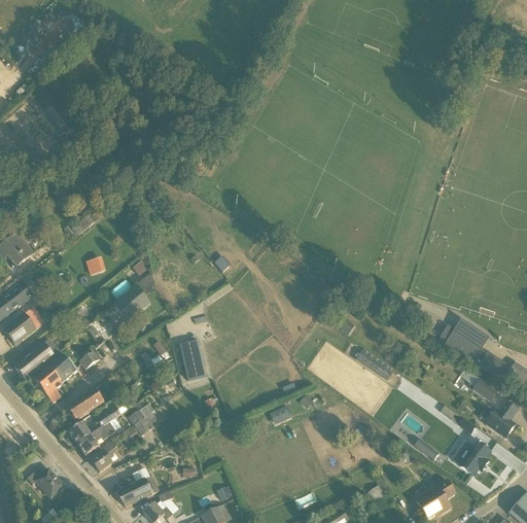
[(69,223),(64,227),(72,238),(107,209),(105,205),(96,211),(91,205),(84,210),(88,214),(72,227),(69,223)]
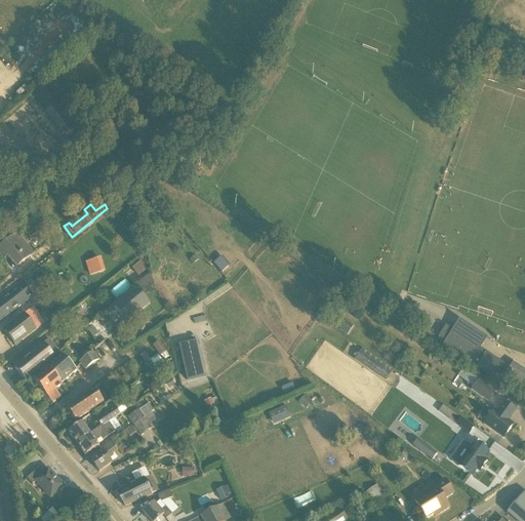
[(30,253),(13,233),(0,243),(0,252),(3,256),(9,251),(18,263),(30,253)]
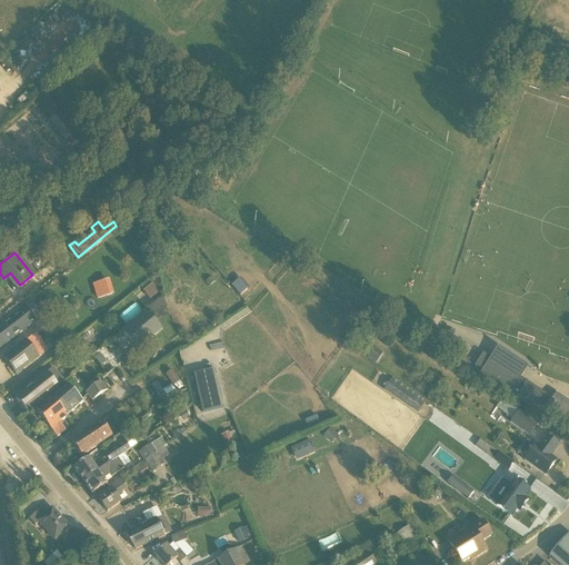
[(239,290),(249,285),(243,274),(232,279),(239,290)]
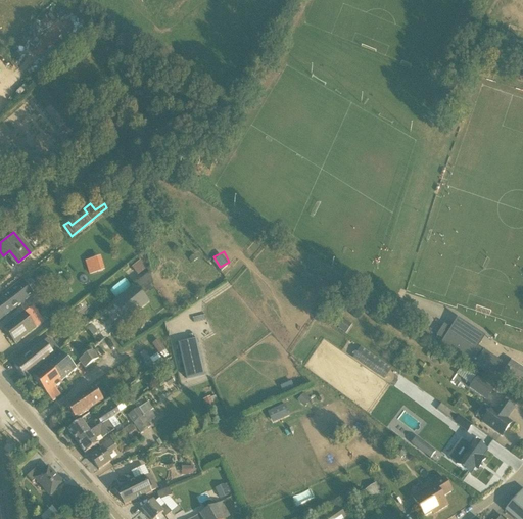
[(101,252),(85,257),(90,271),(105,266),(101,252)]
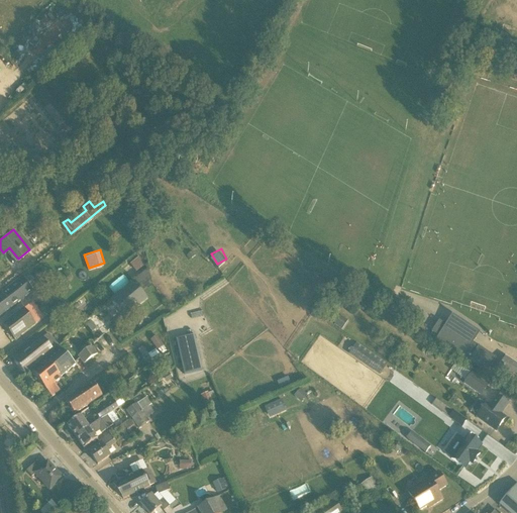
[(136,269),(144,262),(138,254),(130,262),(136,269)]
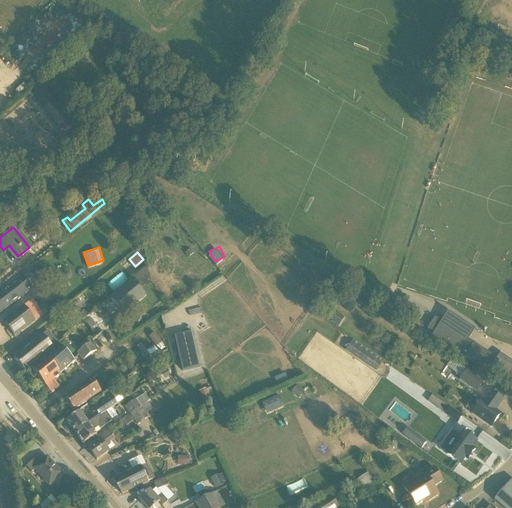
[(133,276),(110,294),(124,311),(146,293),(141,286),(151,277),(148,263),(132,275),(133,276)]
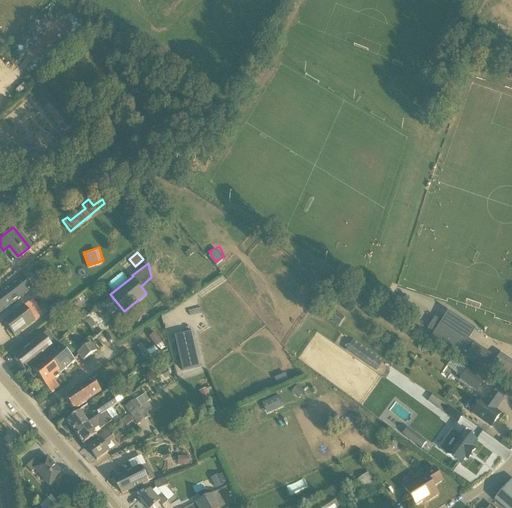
[(0,310),(33,285),(32,284),(22,271),(1,287),(3,289),(0,291),(0,310)]
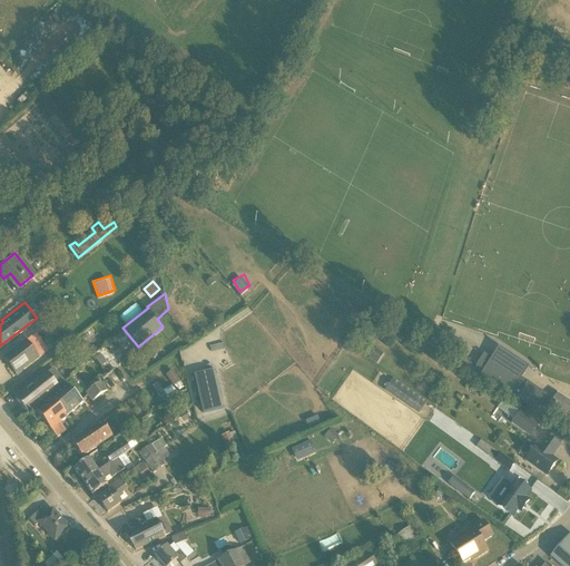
[(27,337),(3,355),(16,372),(49,347),(37,331),(27,338),(27,337)]
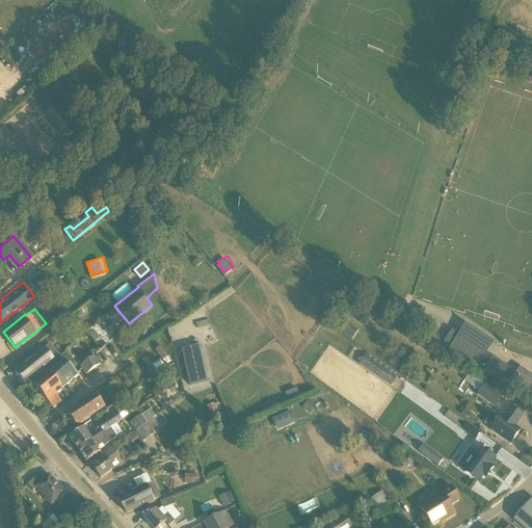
[(344,330),(343,331),(352,336),(358,326),(349,321),(349,322),(344,330)]
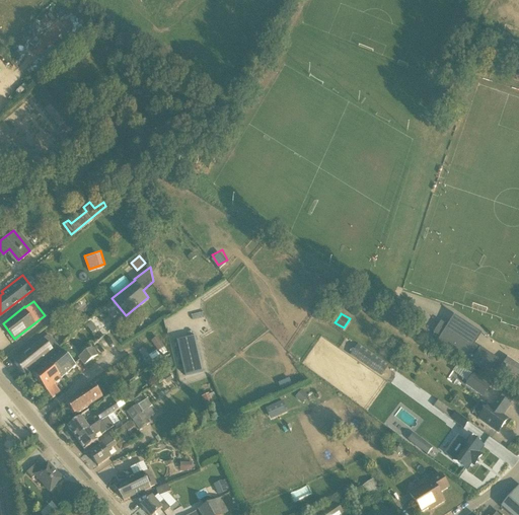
[(464,356),(477,336),(451,318),(448,323),(447,323),(441,318),(433,330),(440,335),(438,339),(464,356)]
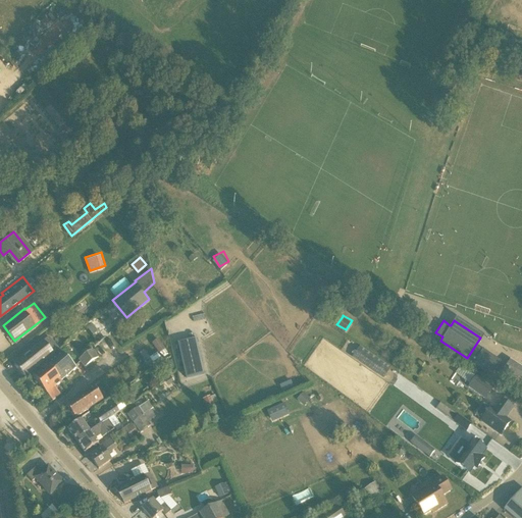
[(189,321),(170,326),(179,362),(198,357),(189,321)]
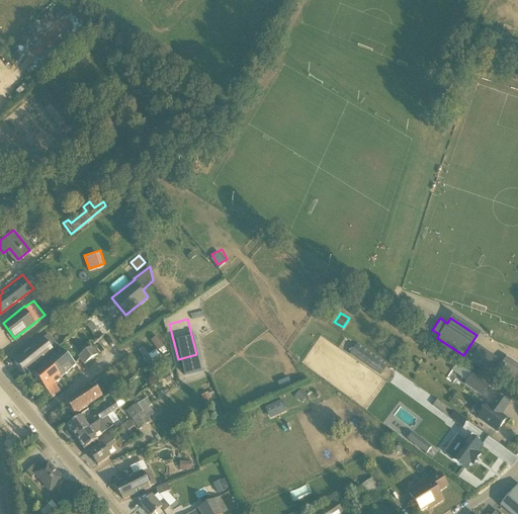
[(161,351),(166,347),(157,333),(151,337),(161,351)]
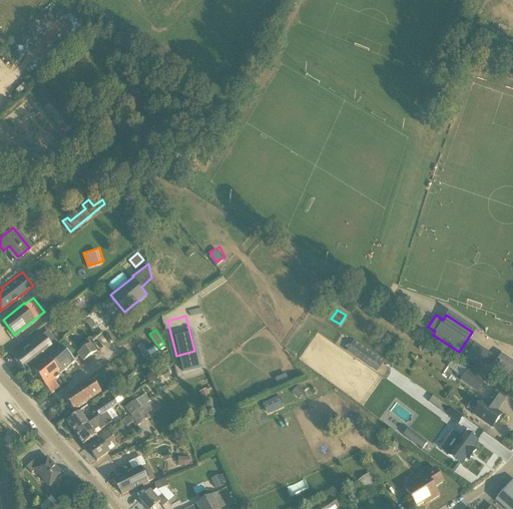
[(50,333),(46,337),(43,333),(14,356),(24,369),(53,345),(52,344),(56,340),(50,333)]
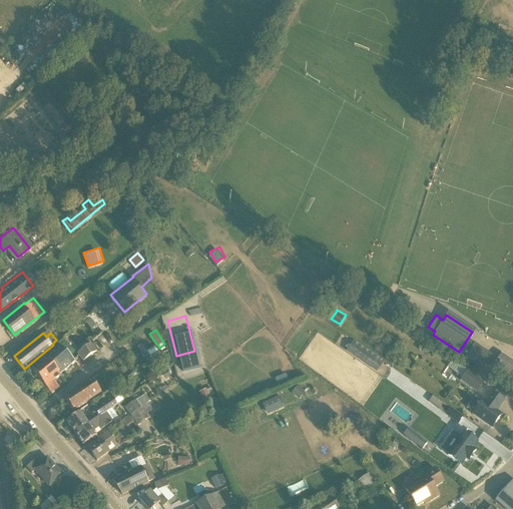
[(354,338),(346,348),(376,370),(384,360),(354,338)]
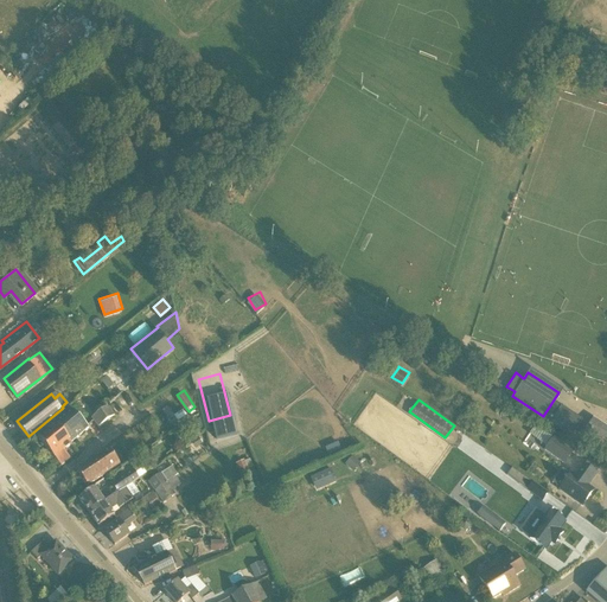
[(98,423),(114,411),(107,403),(100,409),(93,415),(98,423)]
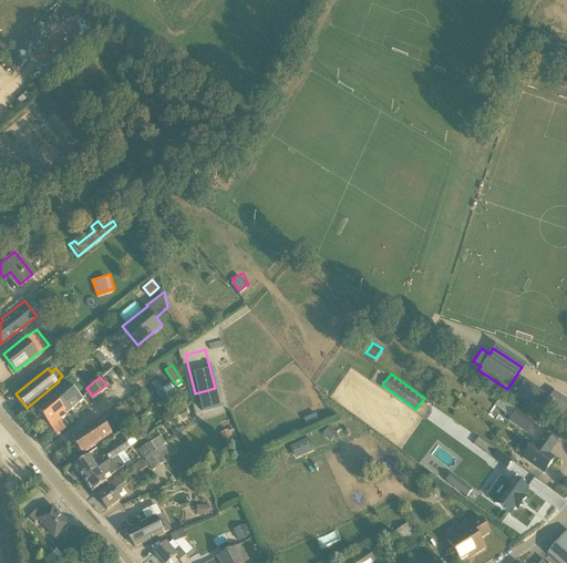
[(514,392),(513,393),(533,406),(544,389),(524,377),(514,392)]
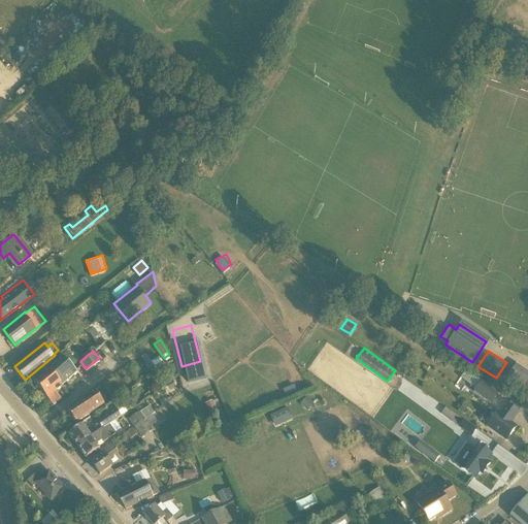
[(77,369),(76,368),(62,352),(46,365),(62,384),(63,383),(62,383),(77,369)]
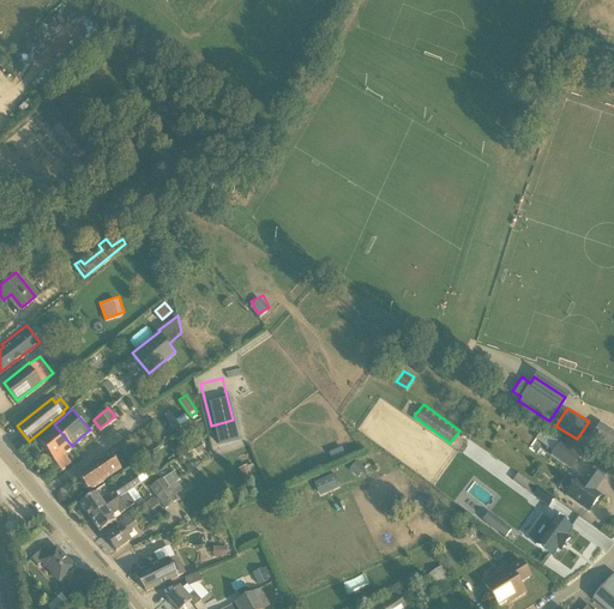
[(182,424),(192,420),(186,410),(176,415),(182,424)]
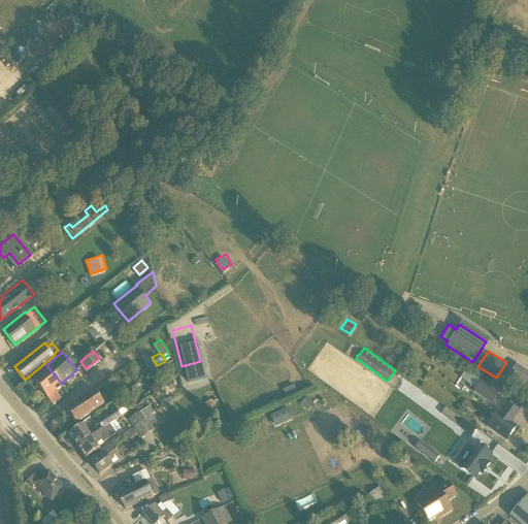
[(527,372),(515,364),(517,361),(516,361),(506,375),(514,380),(509,385),(524,395),(527,391),(527,392),(527,372)]
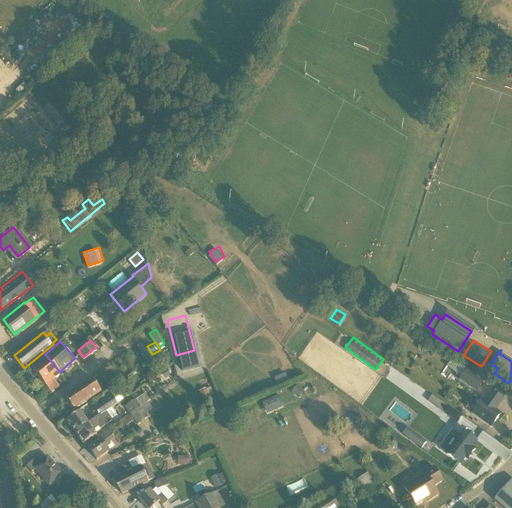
[(164,365),(170,361),(164,352),(157,357),(164,365)]
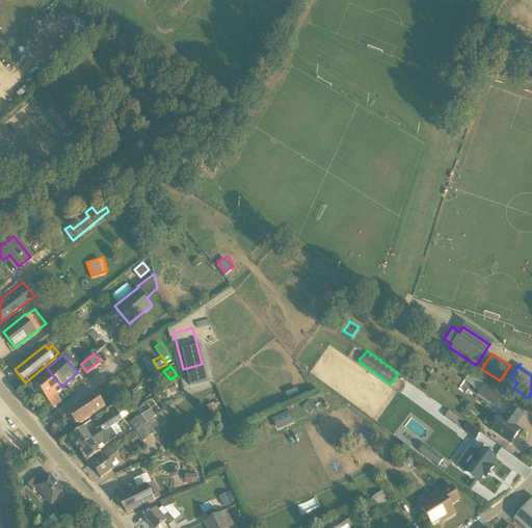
[(56,392),(62,387),(47,368),(32,380),(48,399),(48,398),(54,405),(61,398),(56,392)]
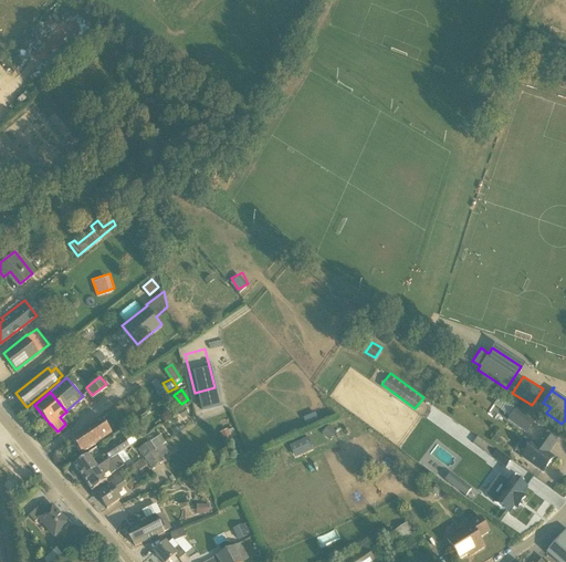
[(509,403),(502,413),(522,426),(528,416),(509,403)]
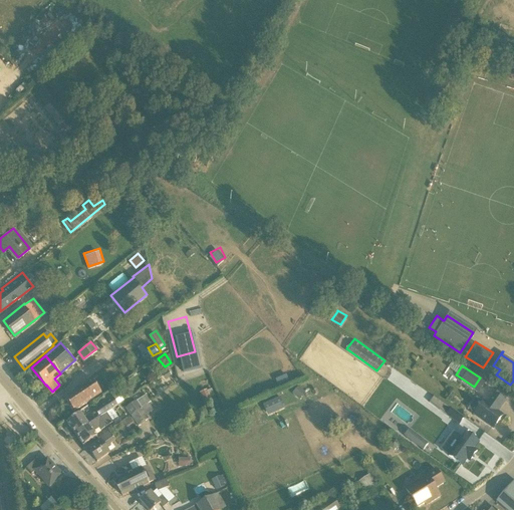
[(168,367),(162,371),(165,376),(172,372),(168,367)]
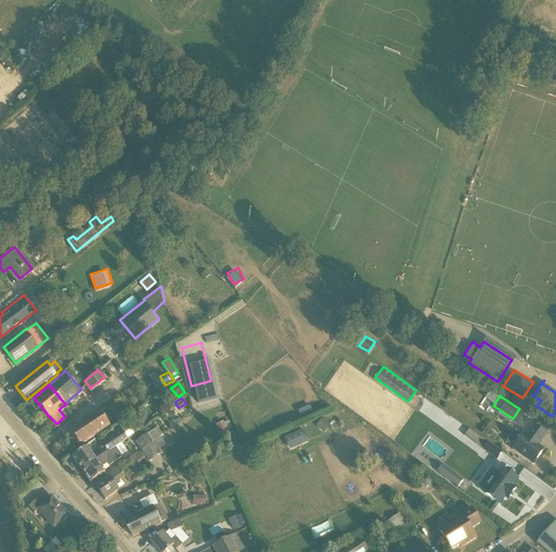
[(110,422),(104,414),(99,408),(84,418),(95,433),(110,422)]
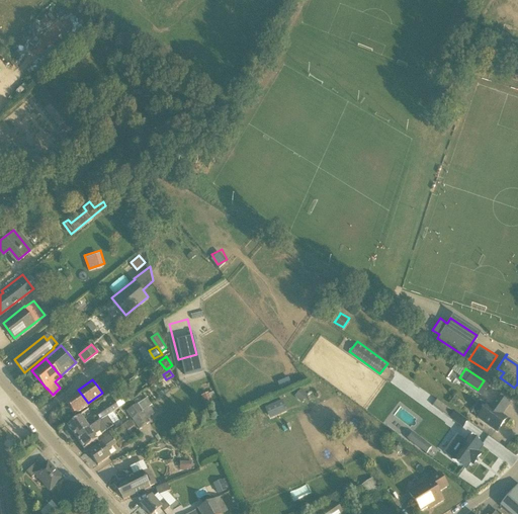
[(299,387),(293,394),(300,400),(308,393),(299,387)]
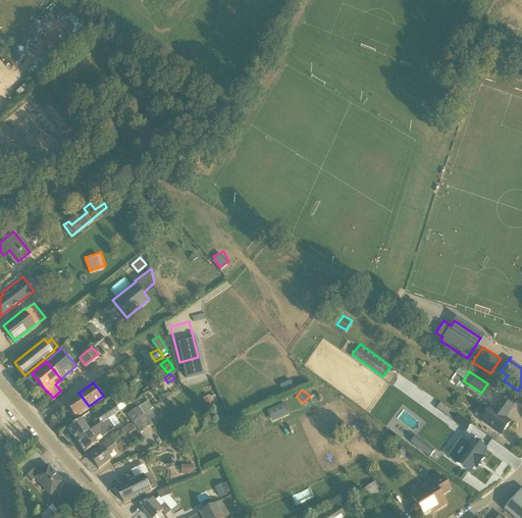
[(74,415),(89,406),(79,393),(65,402),(74,415)]
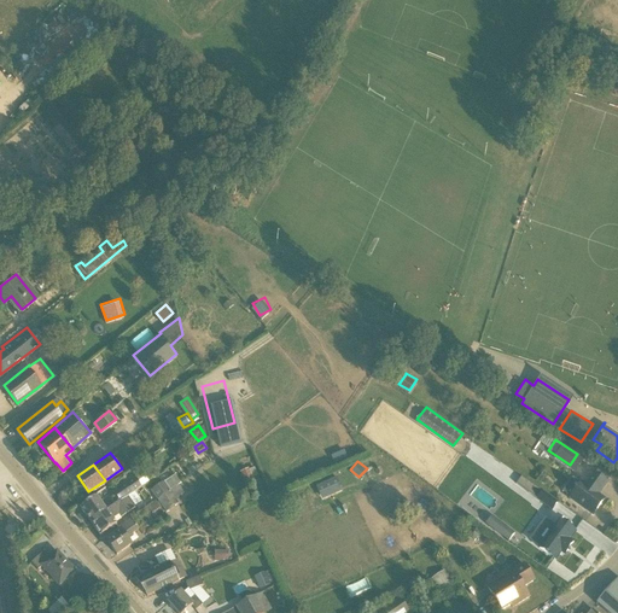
[(254,476),(248,465),(239,468),(245,479),(254,476)]
